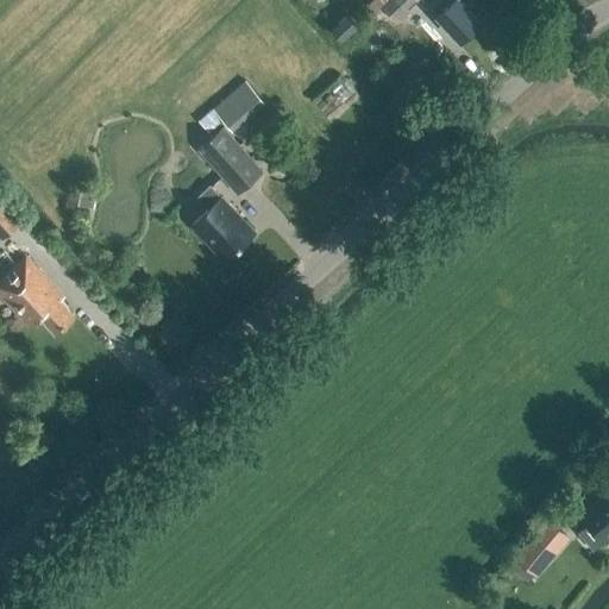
[(381,6),(387,0),(374,0),(368,6),(376,13),(382,7),(381,6)]
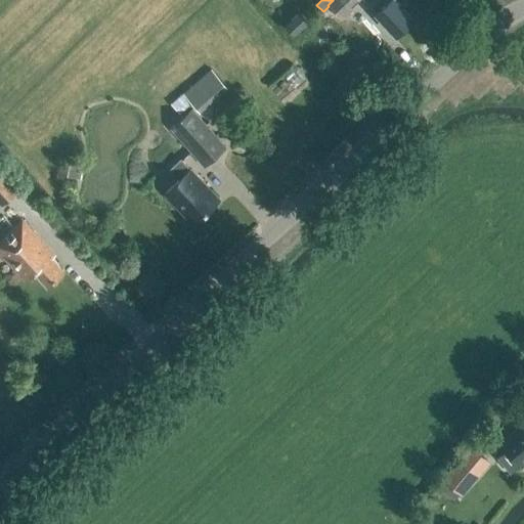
[(333,0),(328,5),(329,6),(342,20),(352,10),(351,8),(359,0),(333,0)]
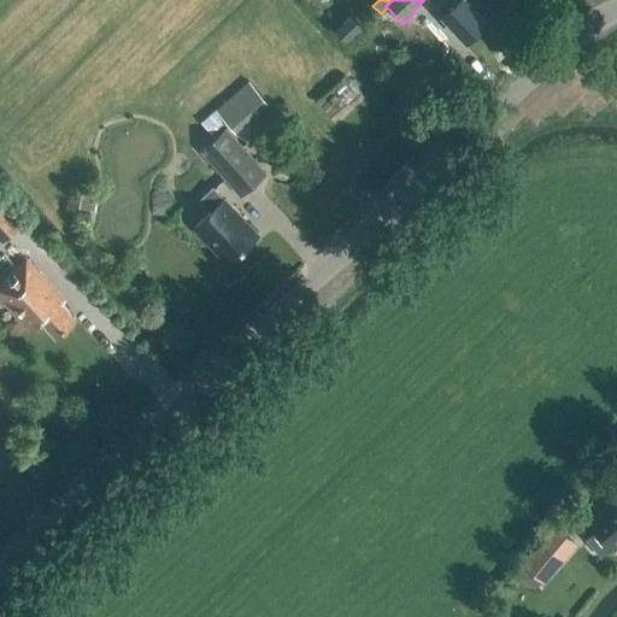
[(428,0),(442,13),(440,16),(465,41),(486,22),(465,0),(428,0)]
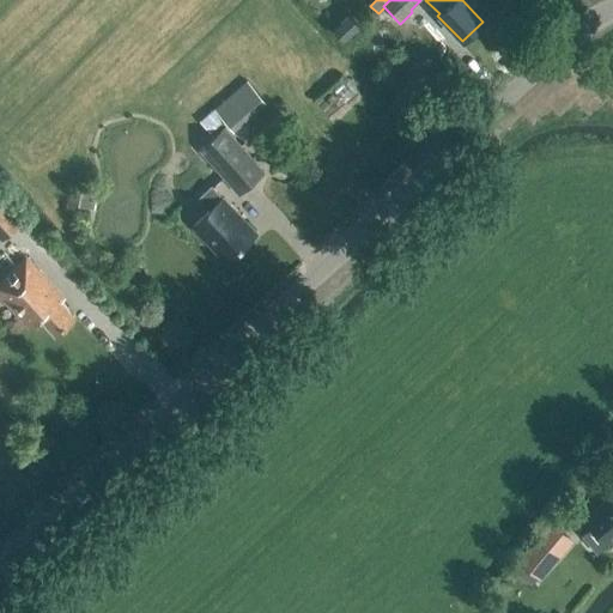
[(344,40),(360,24),(352,14),(335,30),(344,40)]
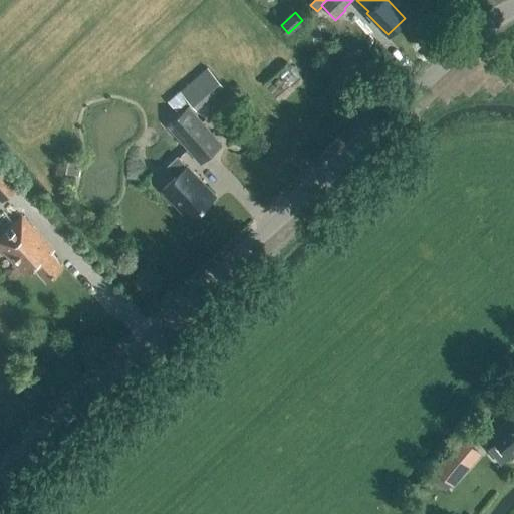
[(197,109),(224,85),(208,66),(169,101),(177,110),(189,100),(197,109)]
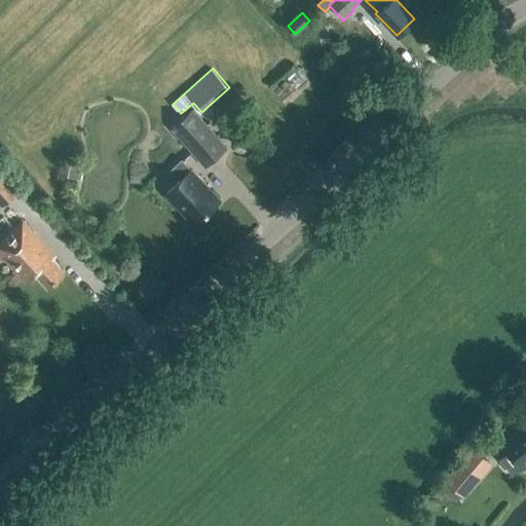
[(204,166),(226,147),(190,110),(170,129),(204,166)]
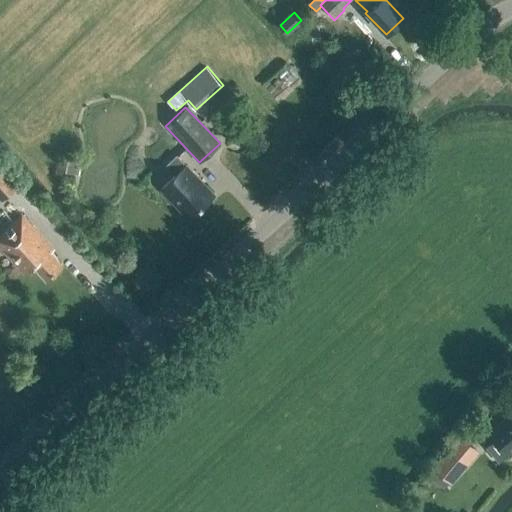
[(185,165),(176,156),(166,166),(175,175),(160,189),(189,219),(200,208),(201,209),(203,206),(214,195),(186,165),(185,165)]
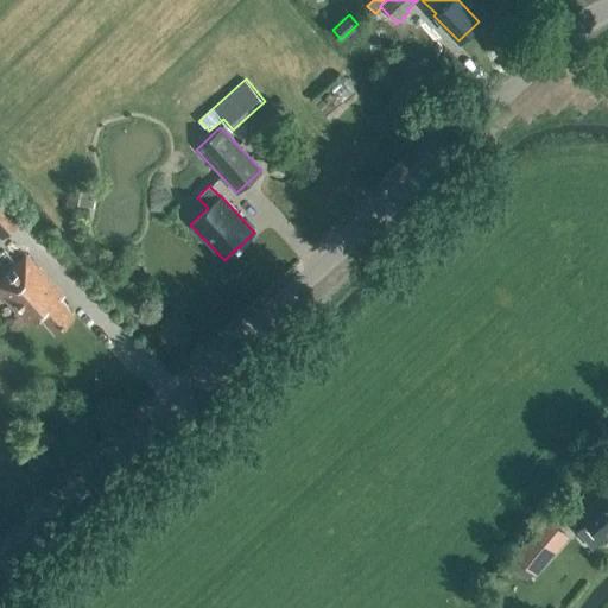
[(0,238),(0,239),(21,220),(0,196),(0,238)]
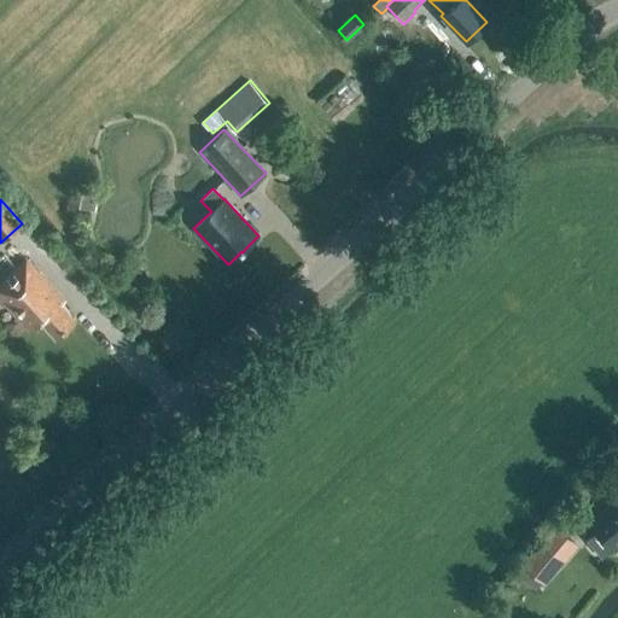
[(54,337),(75,319),(59,303),(62,302),(25,262),(0,285),(0,295),(31,330),(40,321),(54,337)]
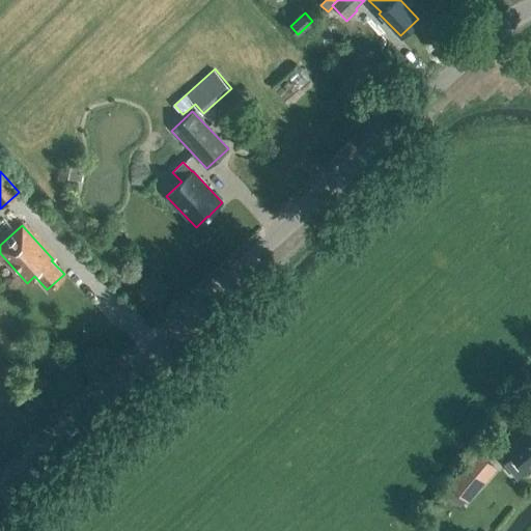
[(527,471),(530,467),(530,427),(523,435),(507,448),(527,471)]
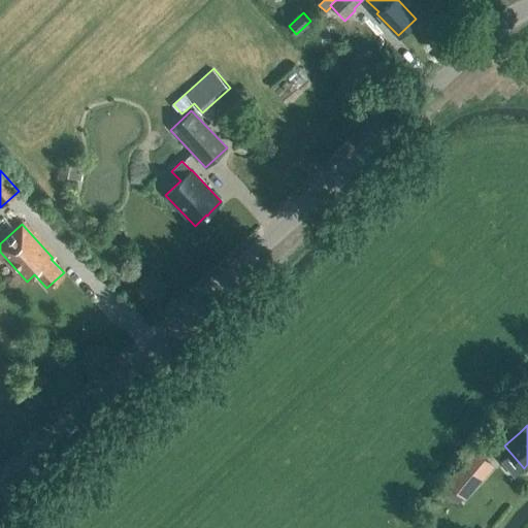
[(465,501),(495,466),(474,449),(446,484),(465,501)]
